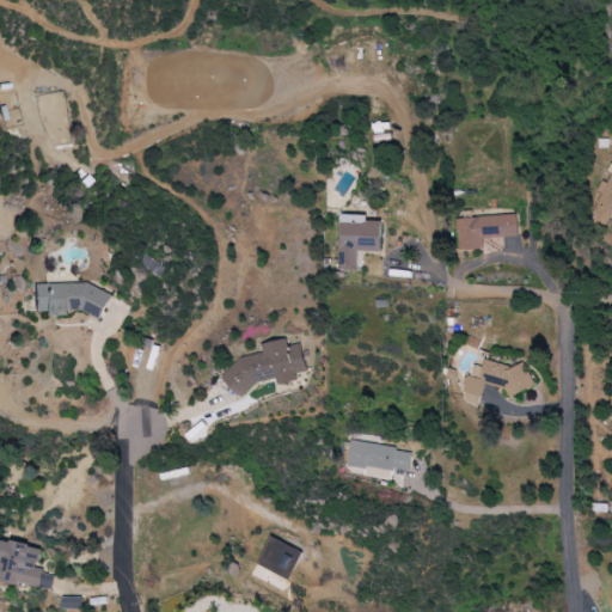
[(611,178),(610,184),(607,183),(591,218),(607,226),(611,216),(611,178)]
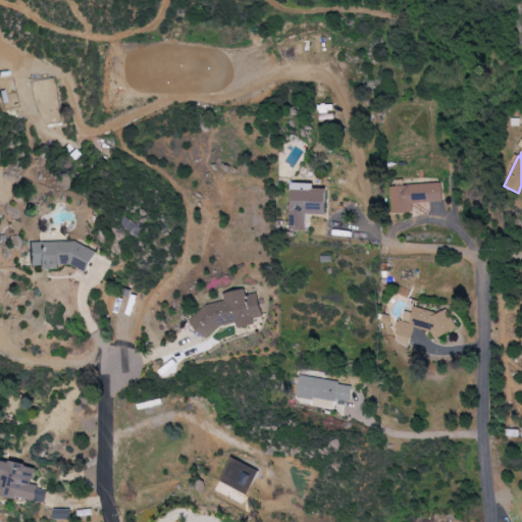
[(328,189),(315,189),(315,184),(293,183),(291,230),(306,230),(307,214),(327,215),(328,189)]
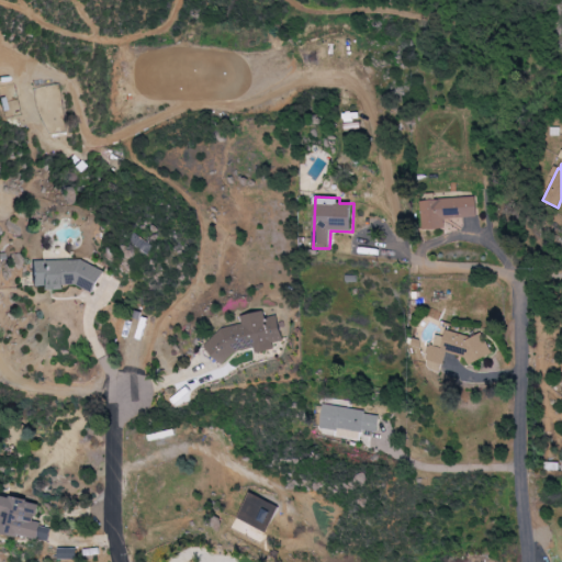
[(423,200),(424,231),(446,229),(445,218),(479,217),(478,198),(423,200)]
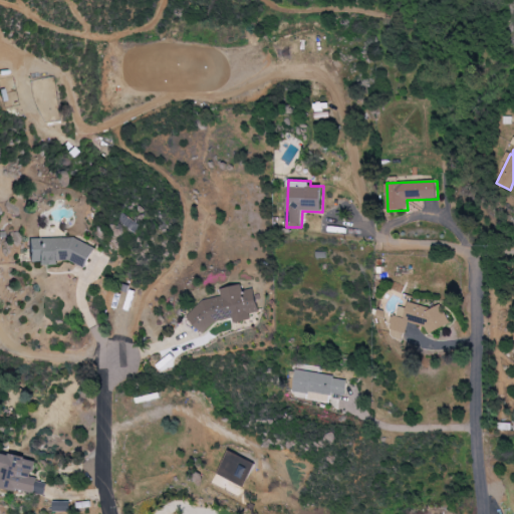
[(31,265),(93,264),(92,240),(30,241),(31,265)]
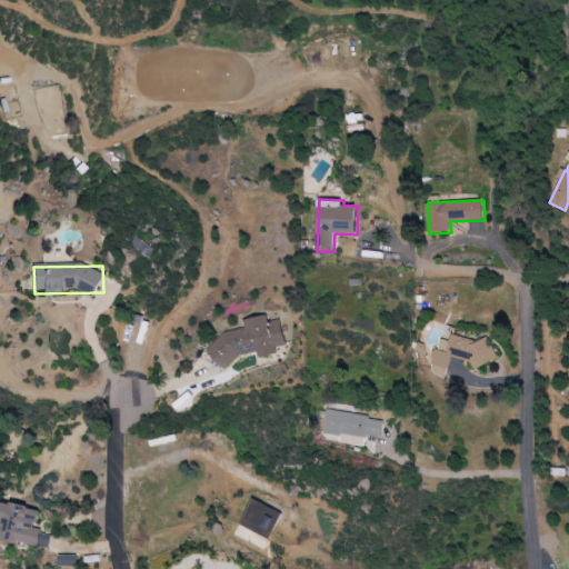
[(208,350),(226,369),(241,356),(257,352),(261,358),(278,355),(277,347),(288,345),(282,320),(270,322),(269,316),(246,320),(247,329),(229,332),(208,350)]
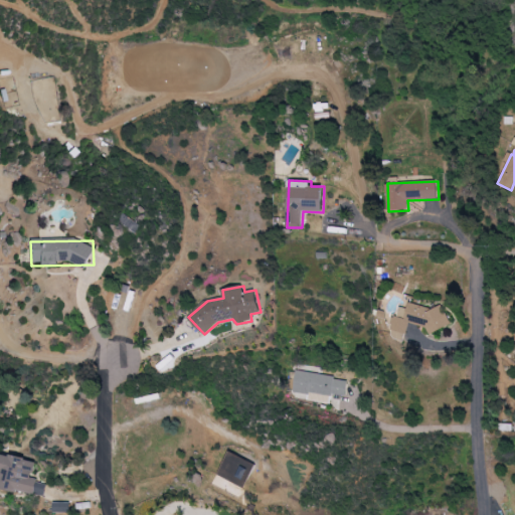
[(409,323),(427,328),(430,334),(451,326),(444,305),(434,309),(410,303),(408,309),(400,307),(397,316),(394,317),(388,337),(404,341),(409,323)]
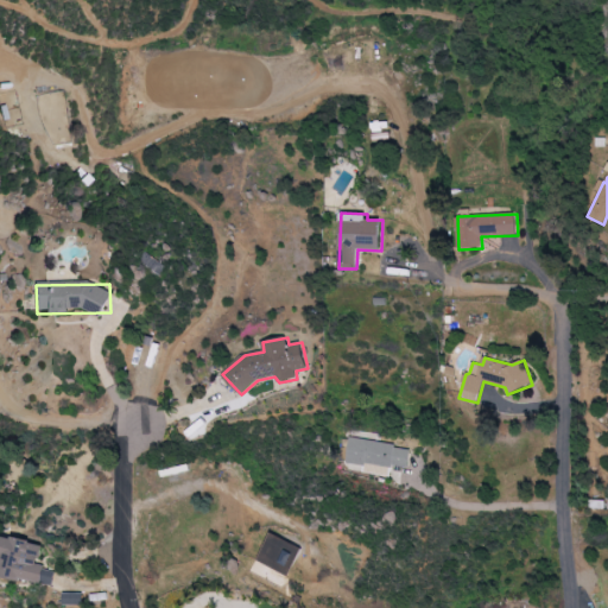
[(363,473),(388,476),(391,466),(410,468),(413,448),(352,438),(348,464),(365,467),(363,473)]
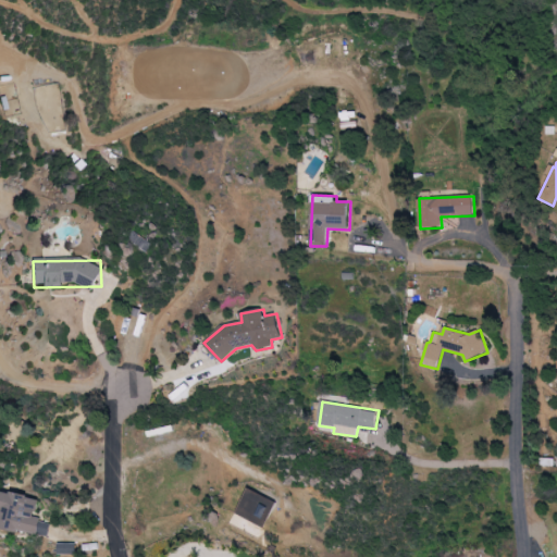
[(0,498),(0,527),(49,536),(52,522),(36,519),(40,497),(2,490),(0,498)]
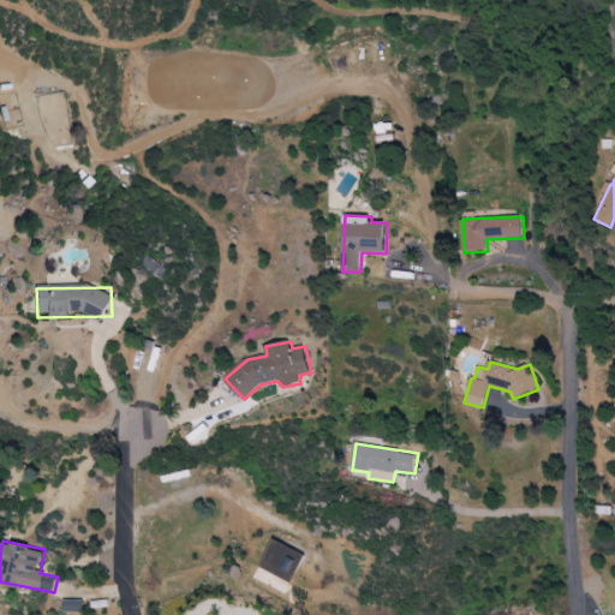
[(84,599),(65,599),(65,611),(84,611),(84,599)]
